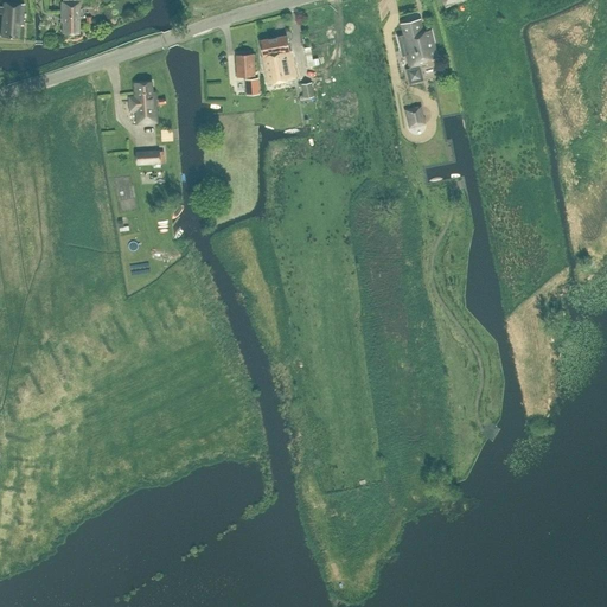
[(78,33),(78,1),(76,1),(76,0),(62,0),(62,1),(61,1),(61,17),(62,17),(62,33),(78,33)]
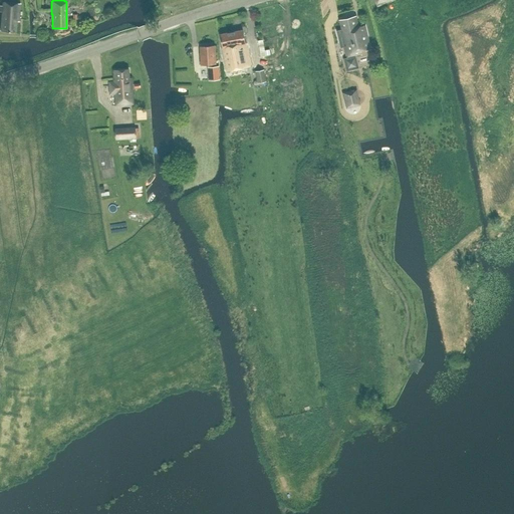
[(18,21),(20,4),(3,2),(2,6),(0,5),(0,11),(2,11),(0,31),(15,32),(16,21),(18,21)]
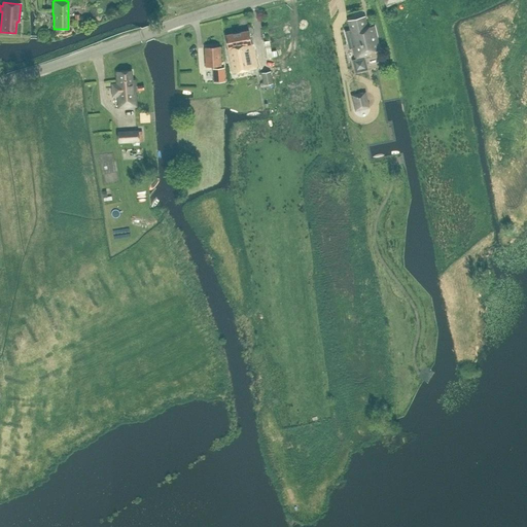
[(367,67),(365,56),(372,54),(371,51),(378,49),(374,27),(366,28),(364,16),(349,20),(351,30),(350,31),(356,58),(356,57),(357,59),(356,60),(358,68),(367,67)]
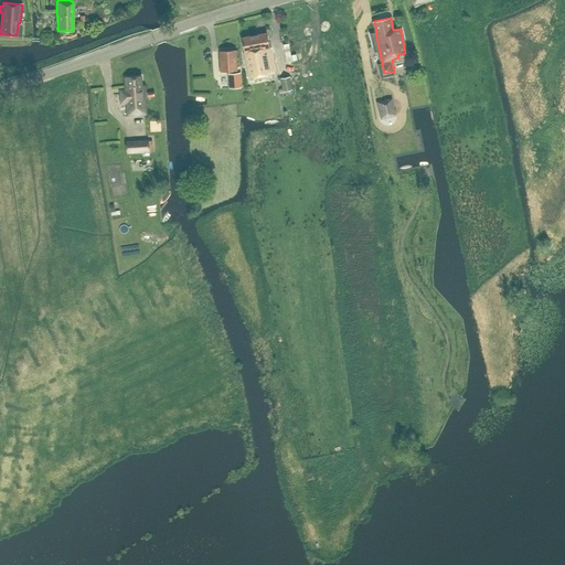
[(267,33),(243,38),(249,77),(274,73),(269,48),(267,33)]
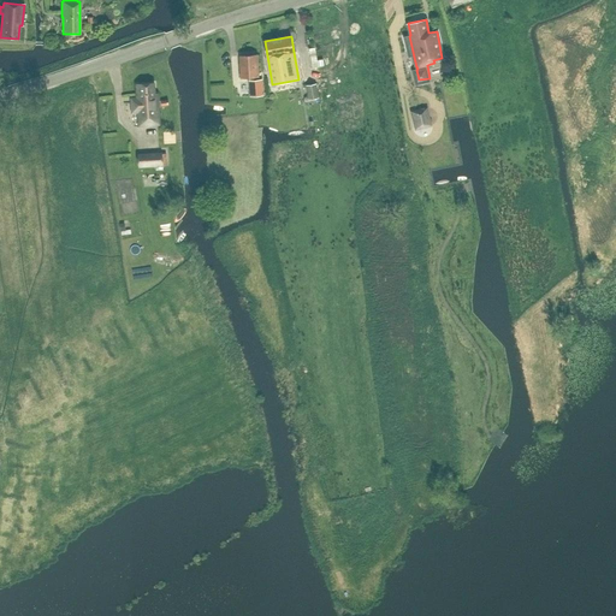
[(314,48),(306,49),(306,51),(307,58),(308,59),(308,61),(317,60),(314,48)]
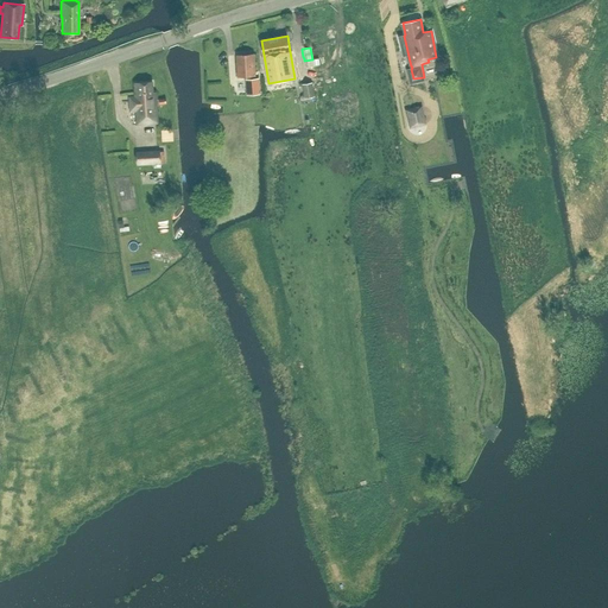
[(236,55),(238,76),(255,76),(254,54),(236,55)]
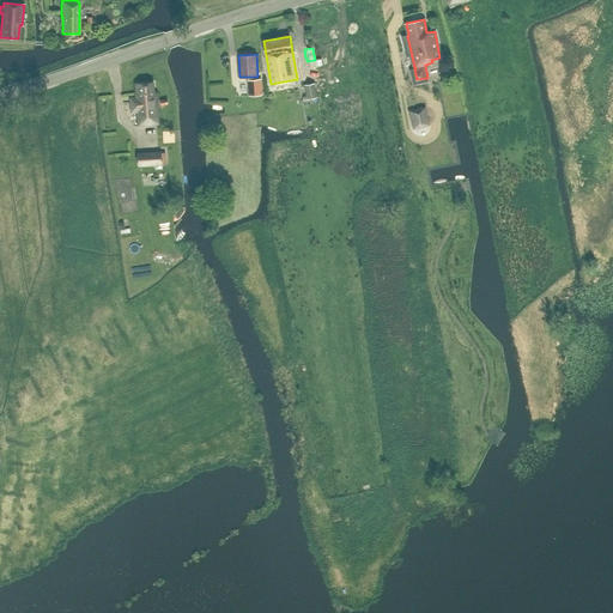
[(243,95),(243,78),(234,78),(234,95),(243,95)]
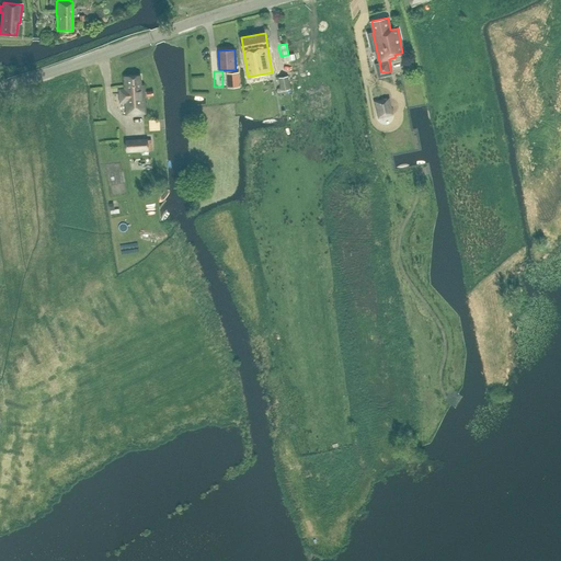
[(227,73),(228,87),(240,87),(239,72),(227,73)]
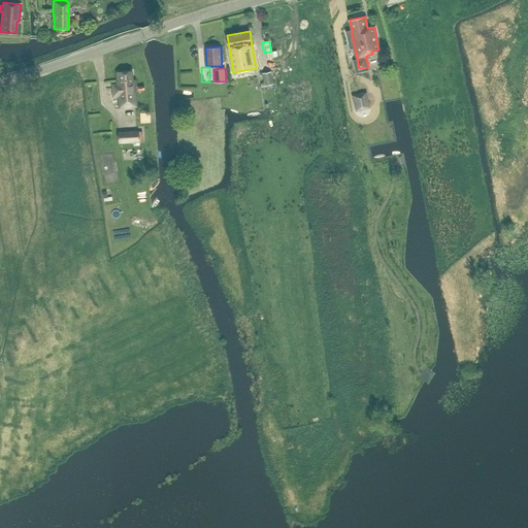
[(112,96),(118,96),(119,108),(137,107),(135,80),(133,80),(132,71),(117,72),(118,88),(112,88),(112,96)]
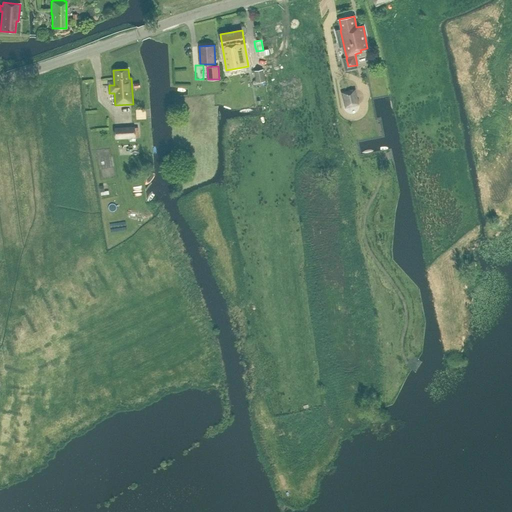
[(255,71),(257,83),(265,81),(263,69),(255,71)]
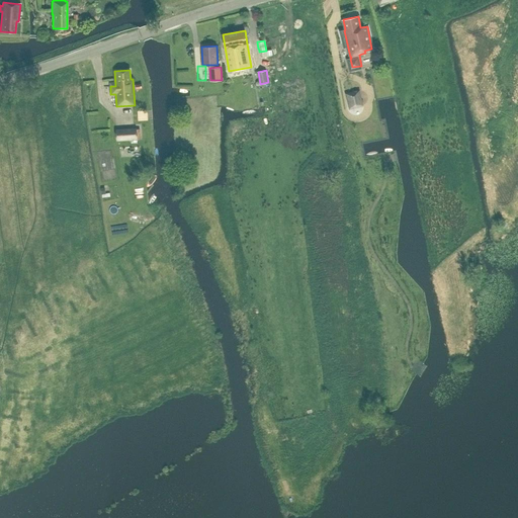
[(362,105),(358,91),(347,93),(350,108),(362,105)]
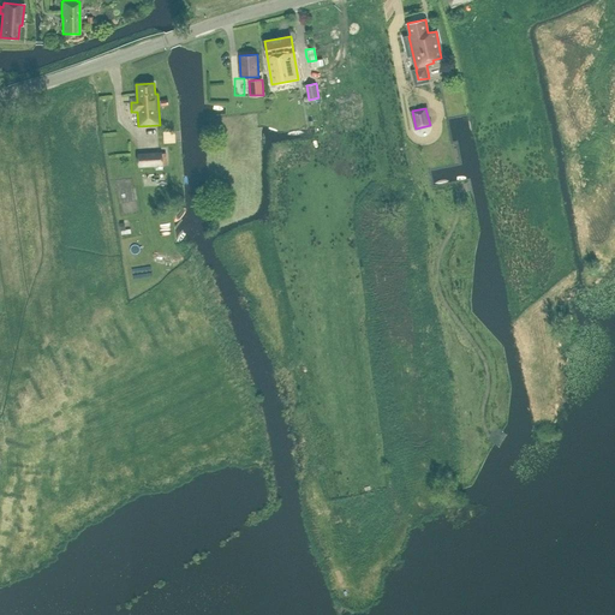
[(137,153),(138,166),(138,167),(162,166),(162,163),(167,163),(166,153),(162,153),(162,151),(137,153)]
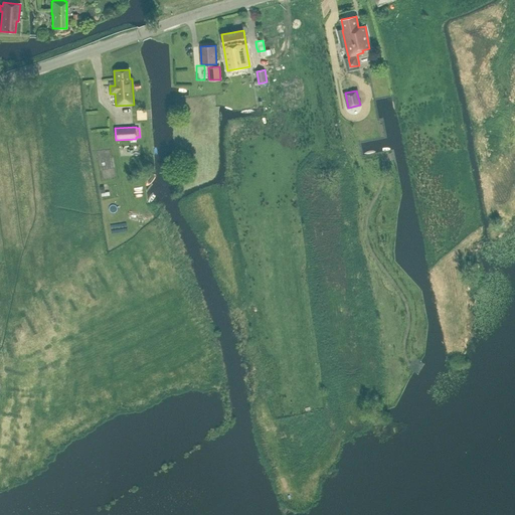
[(133,146),(116,147),(116,155),(134,155),(133,146)]
